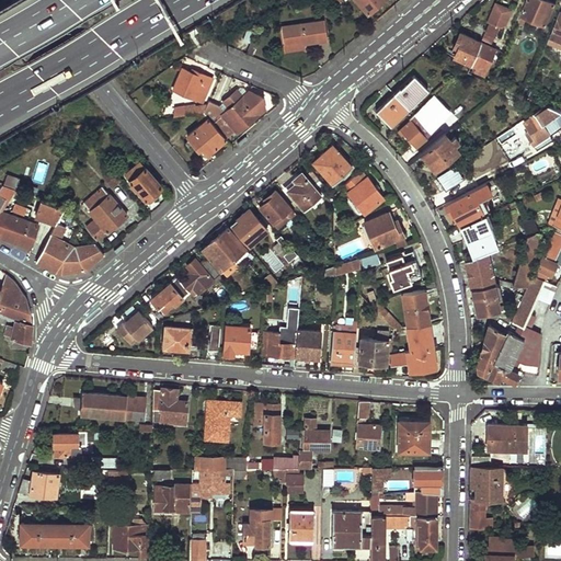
[(357,0),(367,11),(379,0),(357,0)]
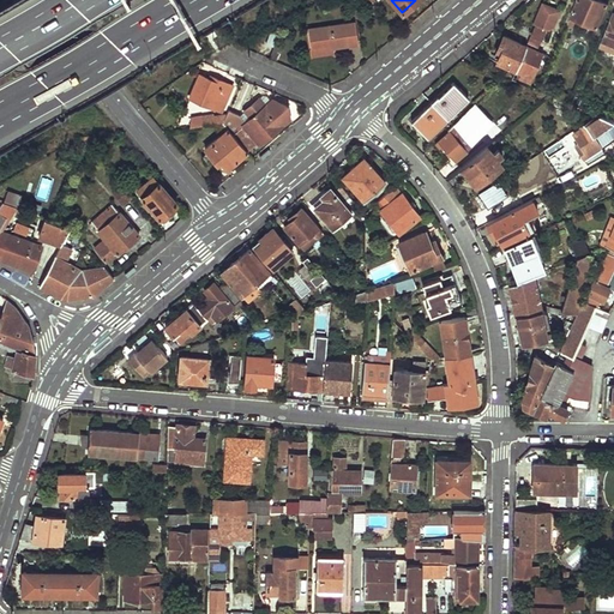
[(607,4),(599,0),(578,0),(569,23),(573,26),(577,18),(596,28),(607,4)]
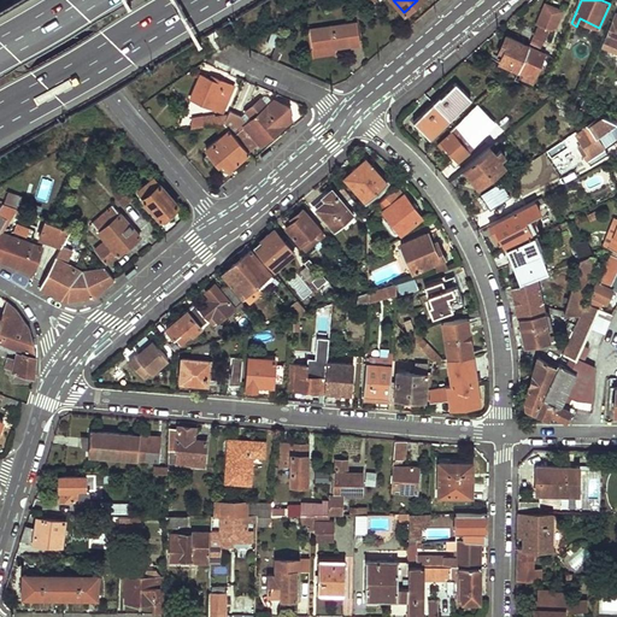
[(616,16),(605,45),(616,48),(616,16)]
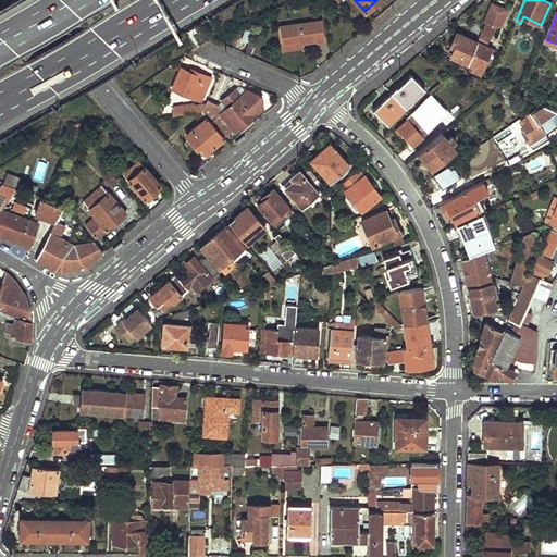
[(325,39),(322,20),(279,26),(282,46),(297,42),(297,45),(325,39)]
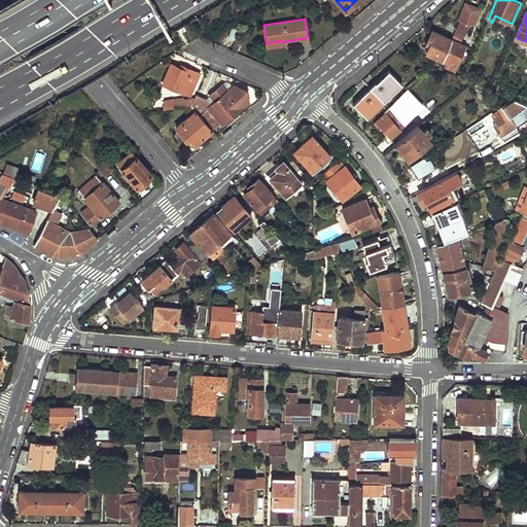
[(469,25),(458,21),(454,32),(452,35),(461,39),(464,33),(465,34),(469,25)]
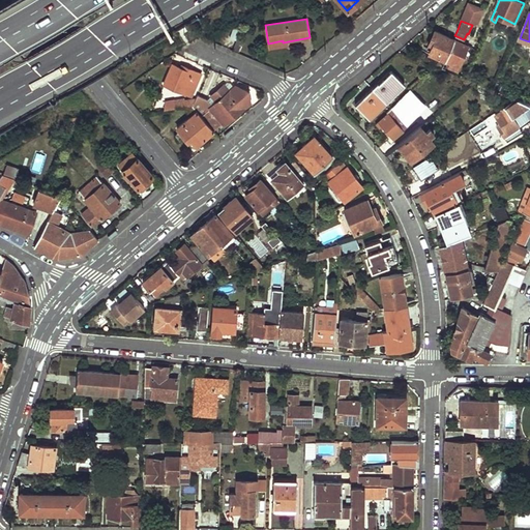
[(234,26),(230,36),(235,39),(240,29),(234,26)]
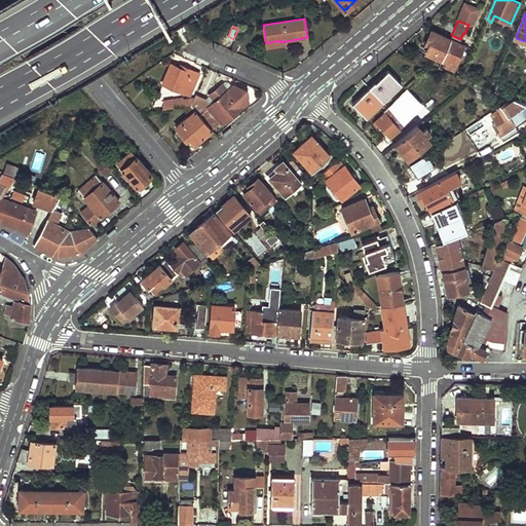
[(450,39),(430,31),(421,51),(441,60),(450,39)]
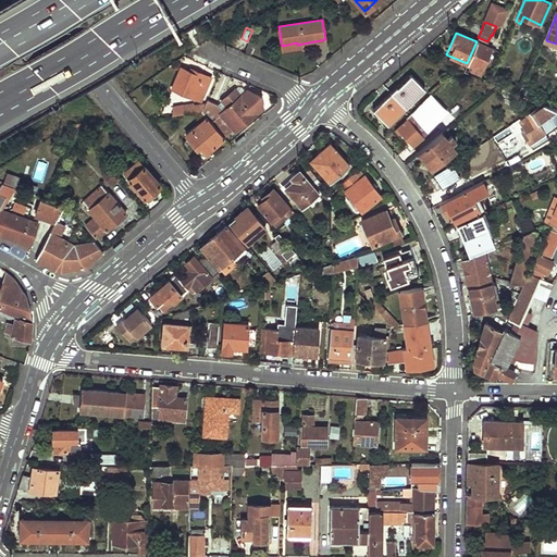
[(489,47),(477,41),(467,63),(472,65),(471,69),(481,73),(487,58),(485,57),(489,47)]
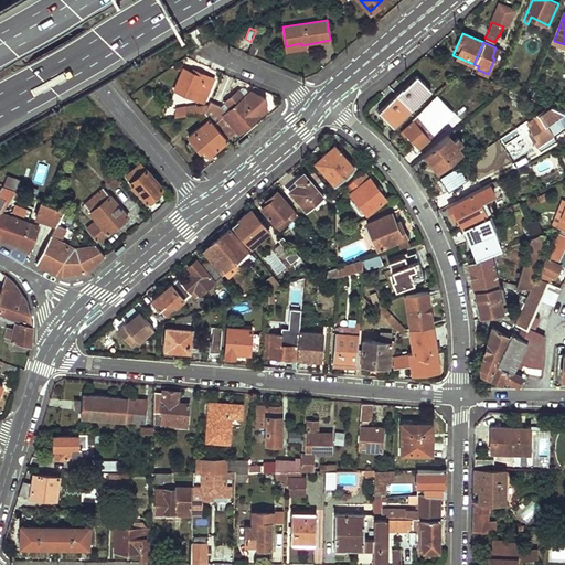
[(301,45),(301,43),(286,46),(287,53),(302,51),(301,45)]
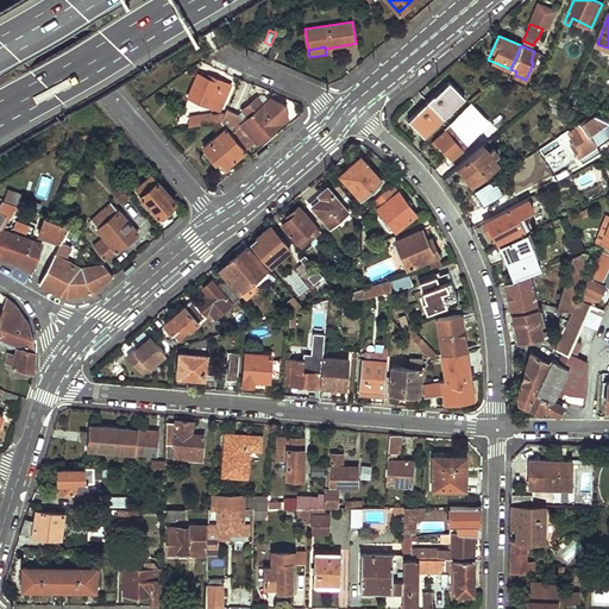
[(516,71),(510,69),(507,79),(513,81),(515,75),(516,71)]
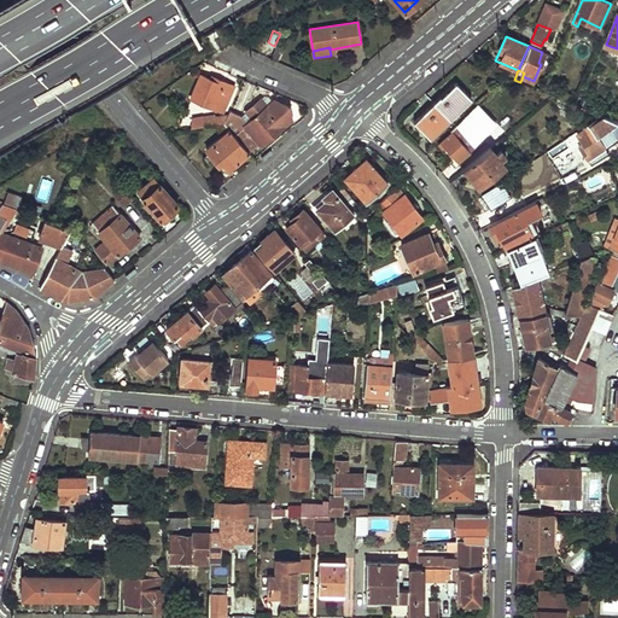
[(199,76),(188,99),(221,112),(232,87),(210,77),(209,80),(199,76)]
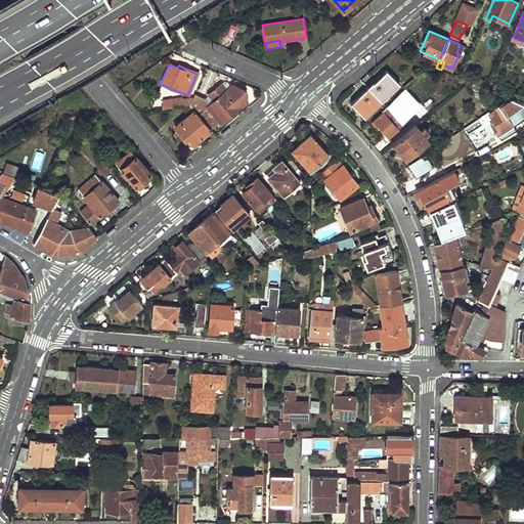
[(388,70),(368,89),(383,103),(402,85),(388,70)]
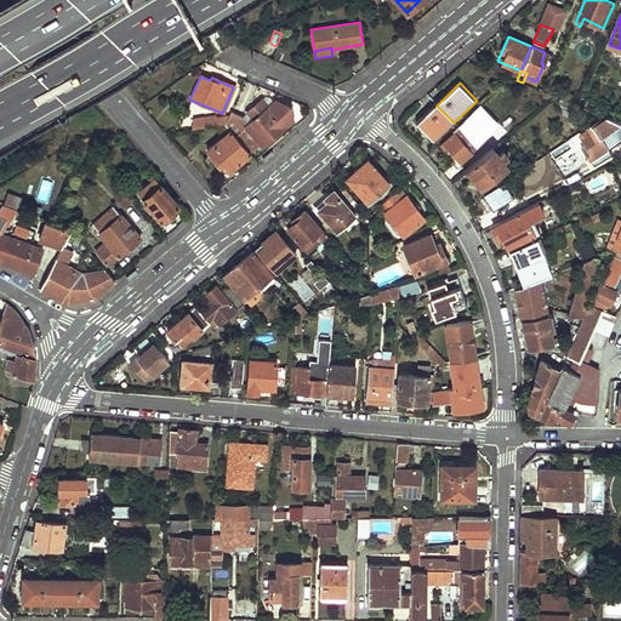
[(562,91),(559,96),(571,102),(574,96),(562,91)]
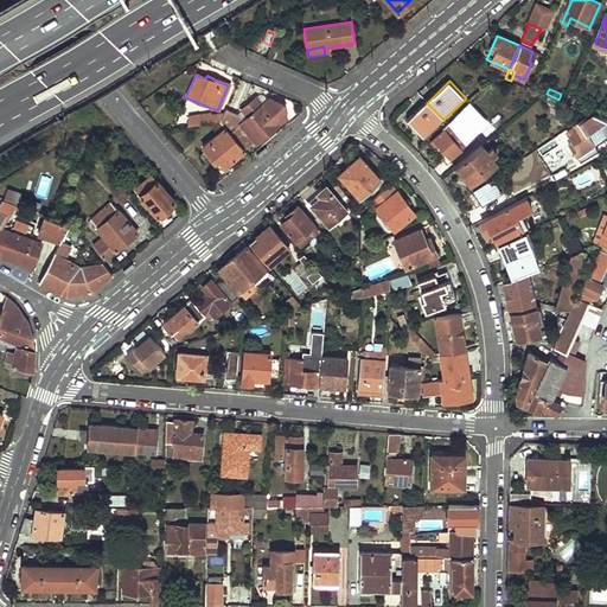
[(283,104),(268,98),(263,103),(257,96),(242,109),(248,116),(229,132),(244,149),(254,141),(255,142),(286,117),(283,104)]
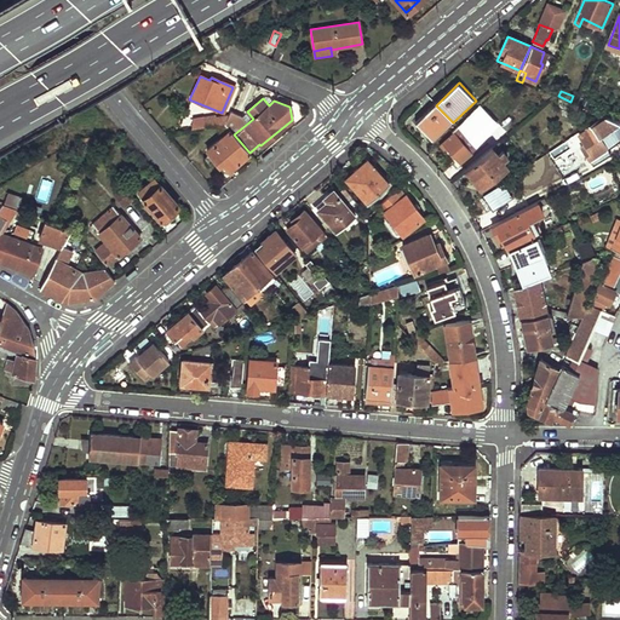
[(491,116),(478,103),(469,114),(472,118),(460,128),(468,137),(491,116)]
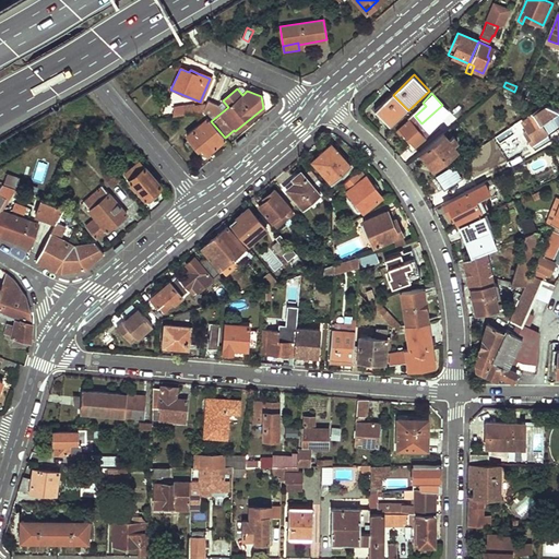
[(530,97),(520,93),(516,99),(527,104),(530,97)]
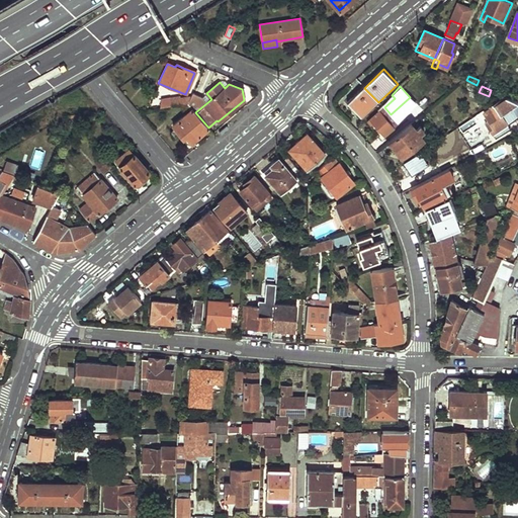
[(378,102),(364,88),(348,103),(362,118),(378,102)]
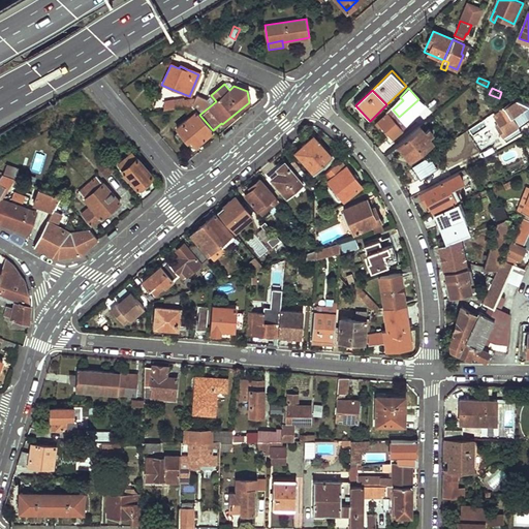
[(183,97),(164,100),(165,109),(183,106),(191,105),(194,97),(184,99),(183,97)]
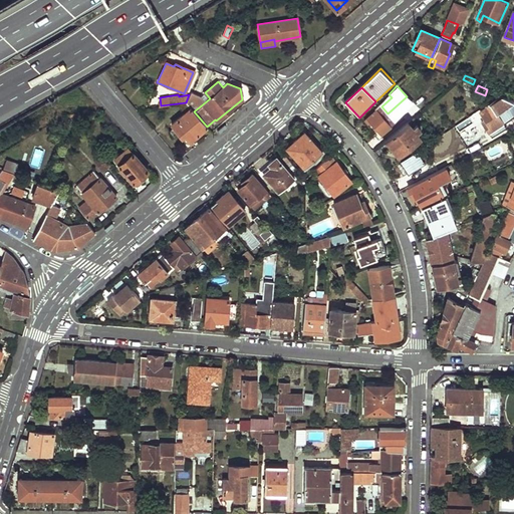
[(392,97),(389,94),(378,103),(373,108),(375,109),(364,119),(367,122),(369,120),(380,134),(389,126),(387,123),(393,119),(388,113),(381,106),(392,97)]
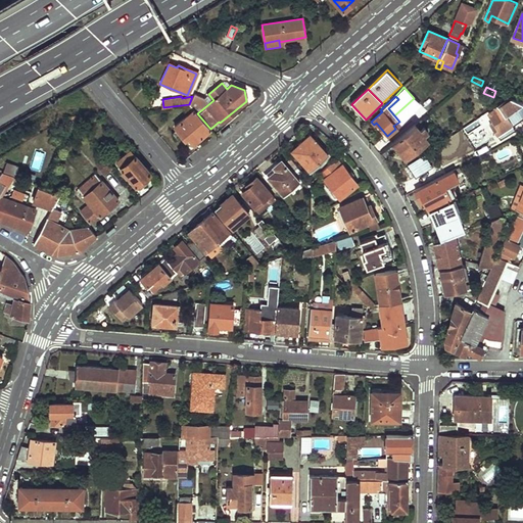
[(511,97),(488,113),(492,121),(489,123),(496,135),(512,126),(505,114),(522,102),(511,97)]
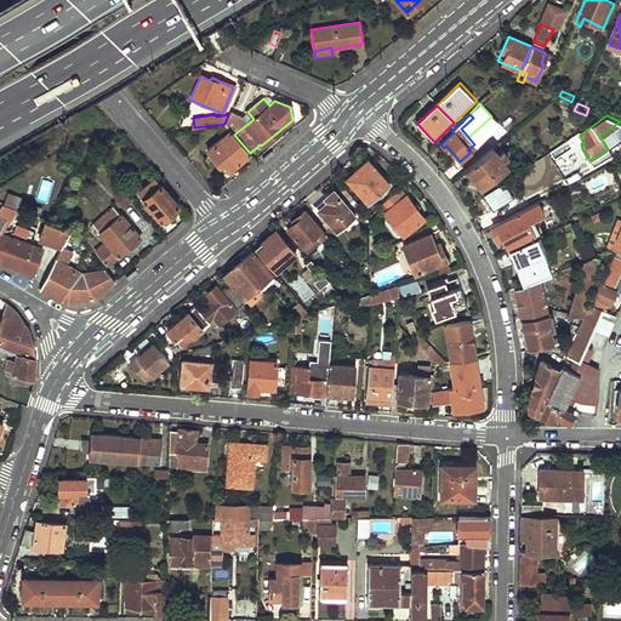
[(234,135),(224,124),(215,125),(223,135),(208,149),(210,152),(215,158),(226,172),(250,153),(234,135)]
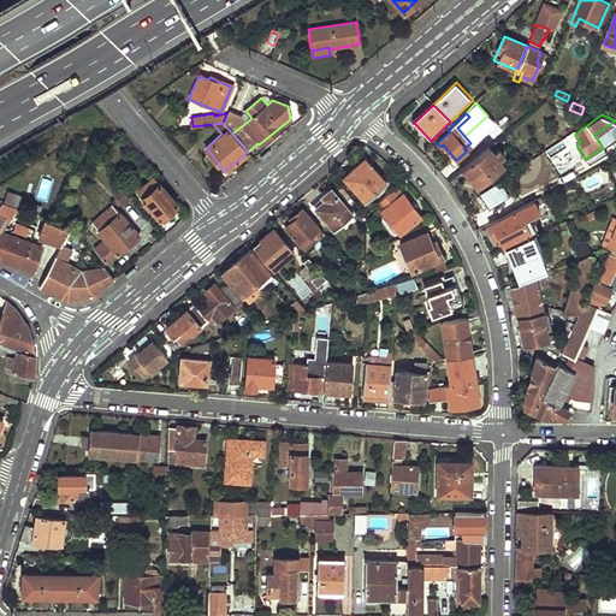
[(503,135),(497,140),(502,147),(509,142),(503,135)]
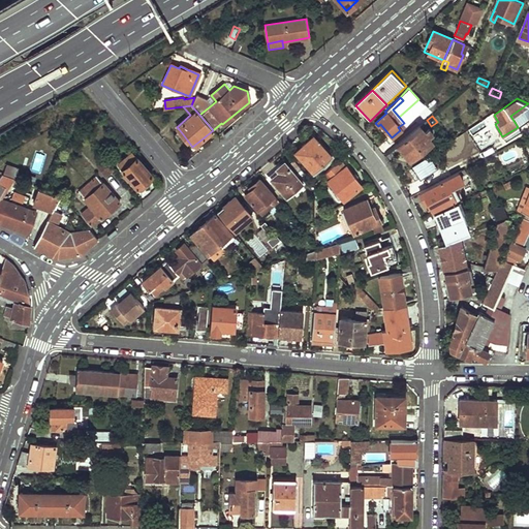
[(424,130),(418,124),(396,143),(409,159),(431,141),(428,136),(431,133),(427,128),(424,130)]
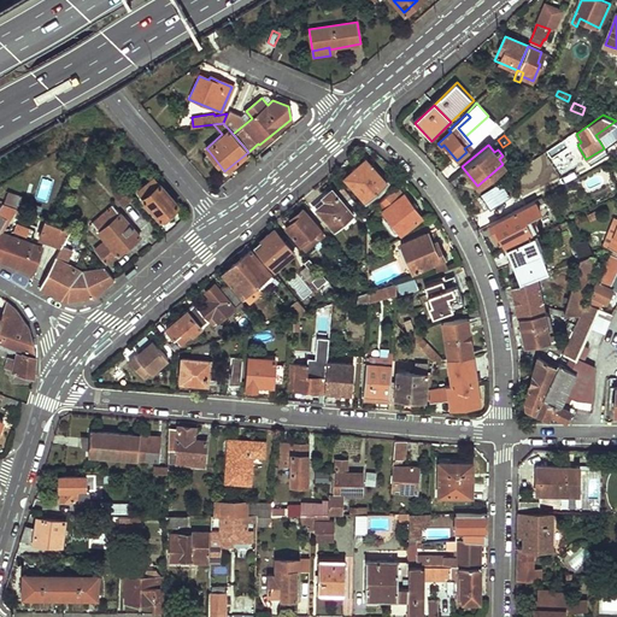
[(262,156),(264,159),(274,151),(270,148),(262,156)]
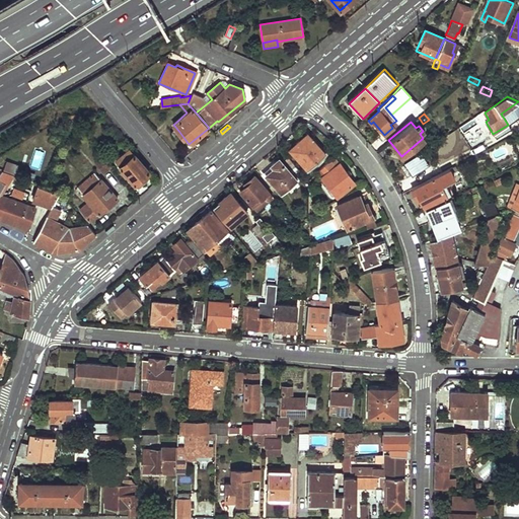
[(179,132),(175,127),(171,131),(175,136),(179,132)]
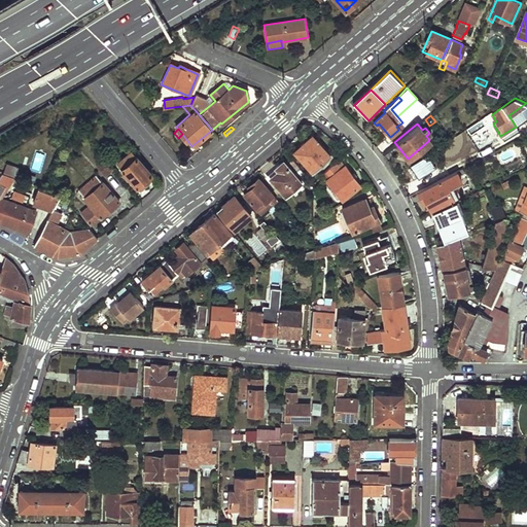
[(315,140),(312,136),(304,143),(307,147),(315,140)]
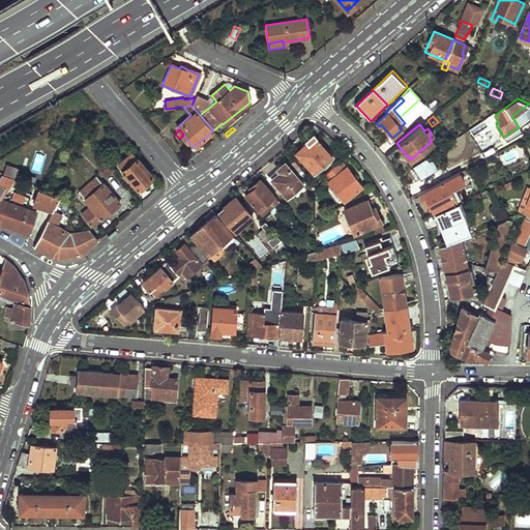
[(331,158),(317,141),(308,148),(305,144),(296,152),(315,173),(331,158)]
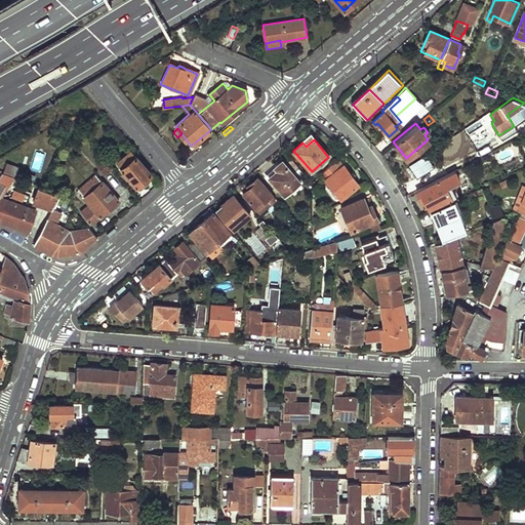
[(150,173),(131,152),(129,153),(127,151),(117,160),(118,162),(116,165),(135,186),(150,173)]
